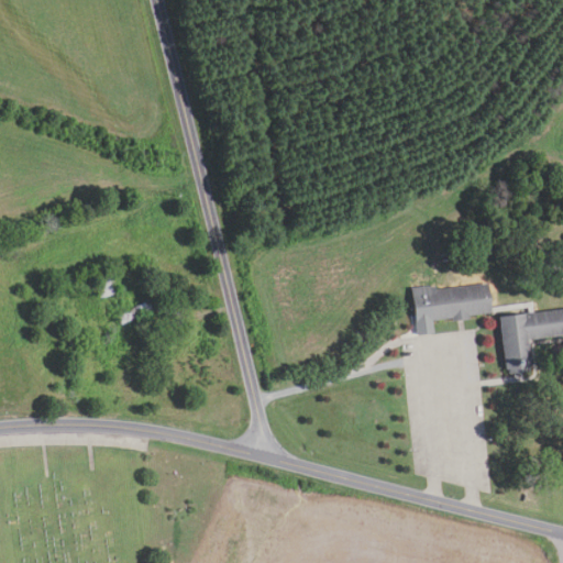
[(101,299),(98,289),(105,287),(102,282),(96,284),(94,277),(112,272),(119,294),(101,299)]
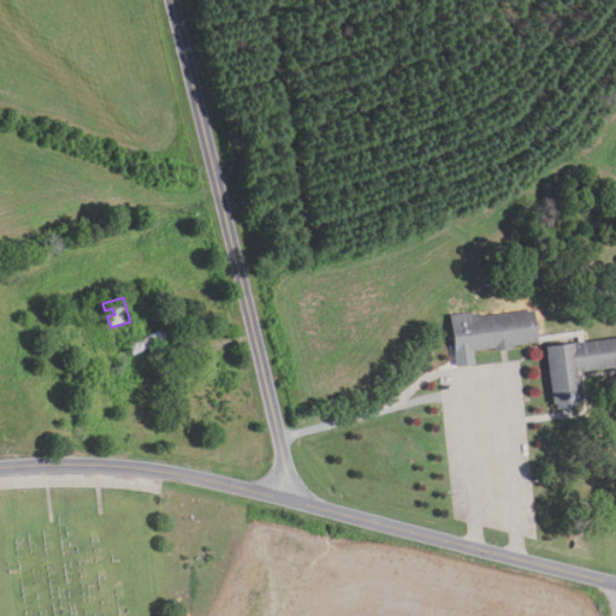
[(496,353),(495,349),(473,351),(475,366),(456,368),(450,315),(468,313),(468,314),(477,313),(477,318),(534,311),(539,343),(513,347),(513,350),(496,353)]
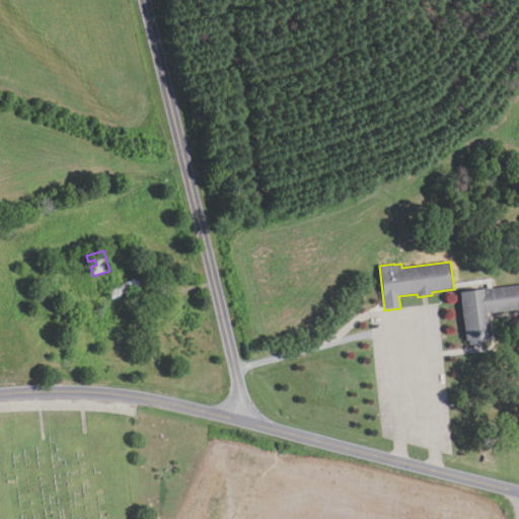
[(112,300),(107,292),(144,274),(148,282),(142,285),(145,290),(135,295),(133,289),(112,300)]
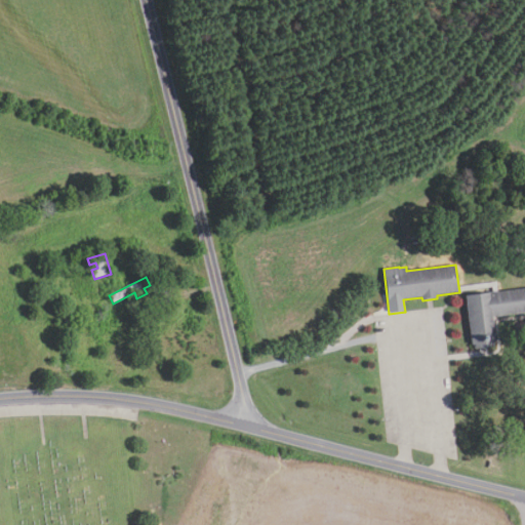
[(477,349),(476,344),(472,345),(466,296),(524,288),(524,313),(493,318),(496,341),(494,341),(495,347),(477,349)]
